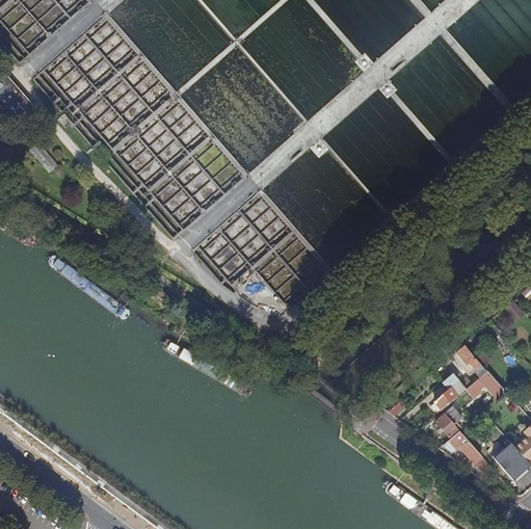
[(37,14),(55,11),(54,0),(48,1),(48,0),(21,0),(23,12),(31,11),(32,16),(38,15),(37,14)]
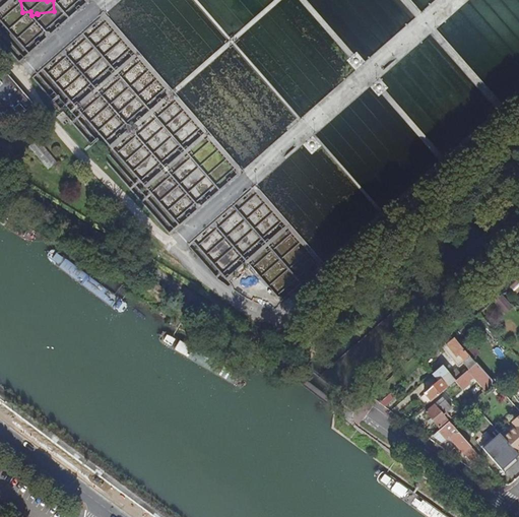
[(119,56),(113,61),(111,50),(75,56),(81,64),(74,69),(69,70),(69,66),(56,75),(62,74),(130,172),(128,160),(151,155),(135,167),(160,204),(187,186),(185,179),(197,171),(182,174),(193,167),(167,129),(167,128),(164,129),(148,107),(136,109),(131,79),(135,79),(119,56)]
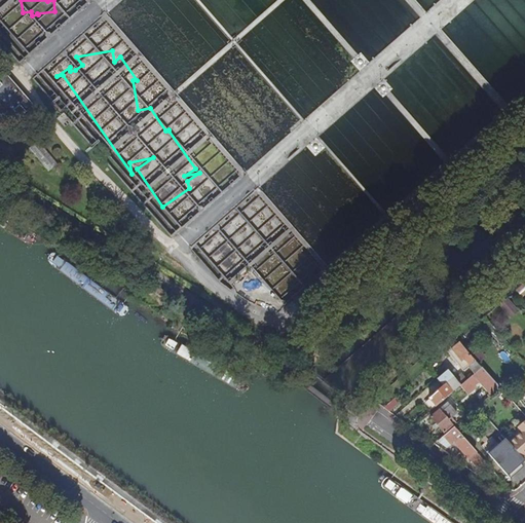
[(31,104),(2,71),(0,73),(0,112),(1,113),(2,111),(11,121),(31,104)]
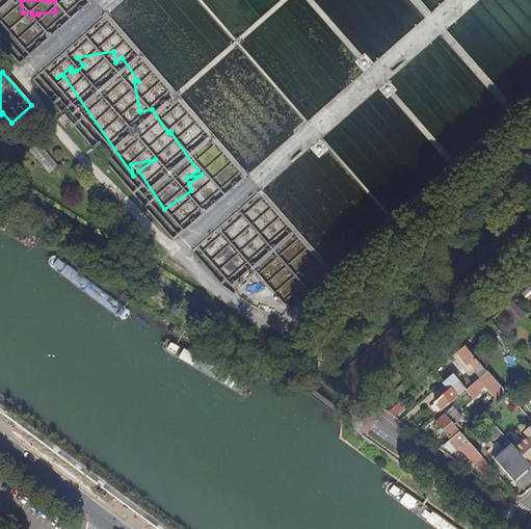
[(71,123),(72,122),(63,113),(57,120),(65,128),(71,123)]
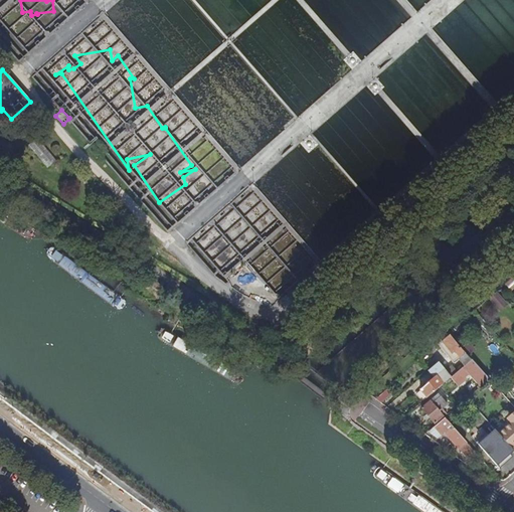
[(513,137),(513,118),(505,126),(506,128),(501,132),(506,138),(511,133),(513,137)]
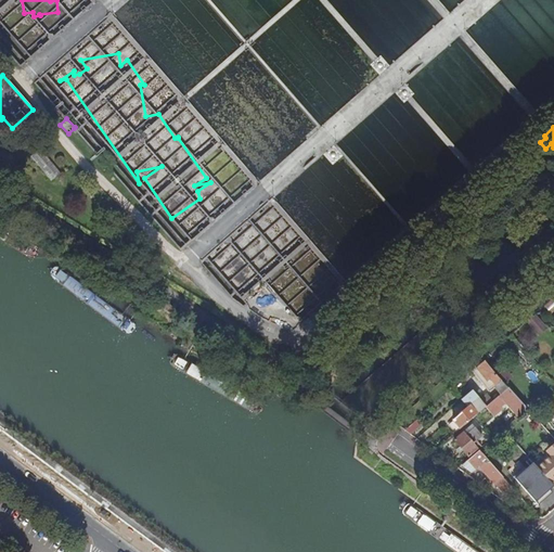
[(61,170),(39,146),(30,155),(52,178),(61,170)]
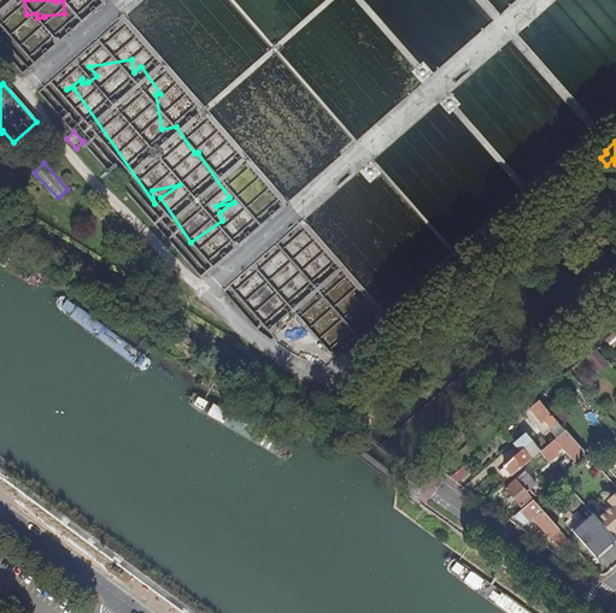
[(300,313),(327,346),(373,307),(345,276),(300,313)]
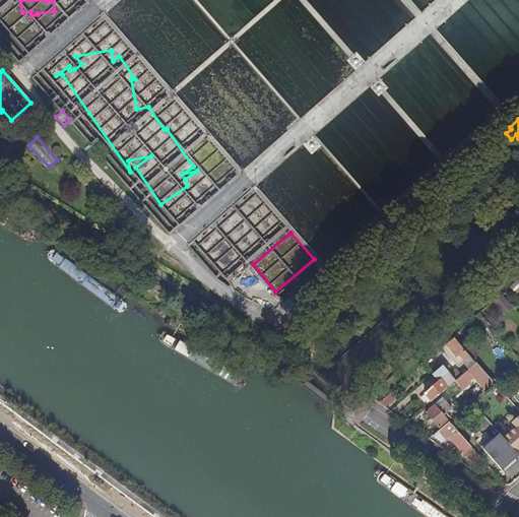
[(496,303),(504,312),(511,305),(503,296),(496,303)]
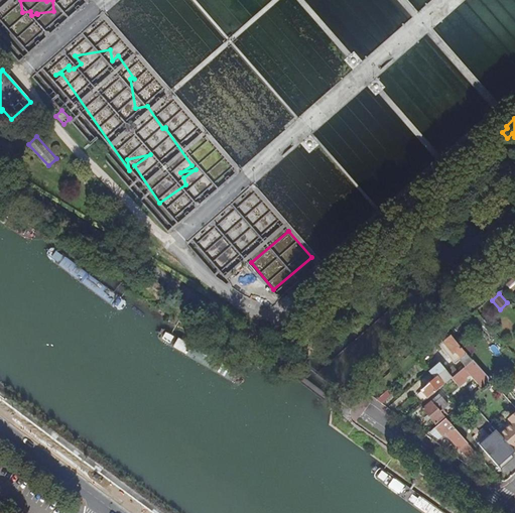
[(473,360),(451,335),(439,344),(455,362),(460,358),(466,365),(473,360)]
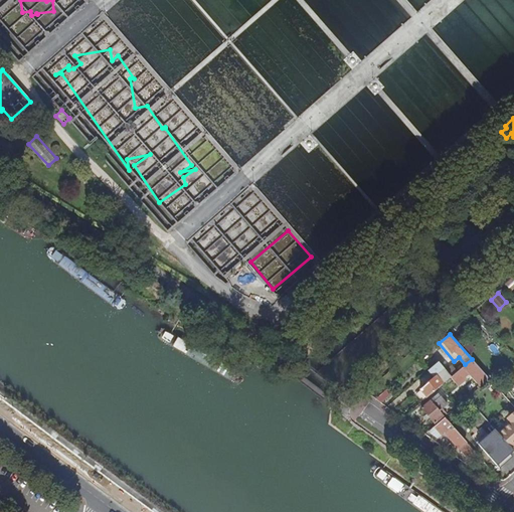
[(459,342),(469,354),(476,348),(465,336),(459,342)]
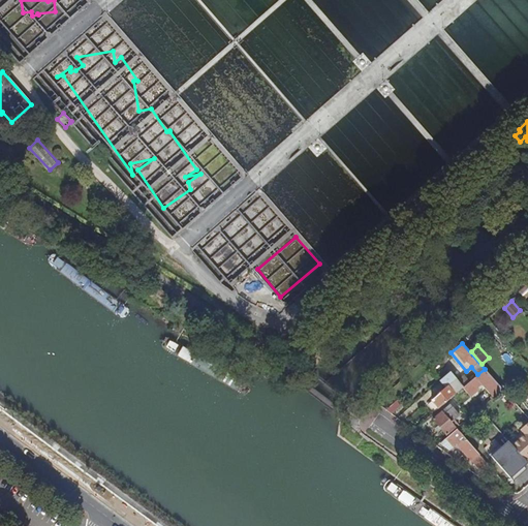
[(485,369),(477,374),(475,376),(494,396),(502,389),(485,369)]
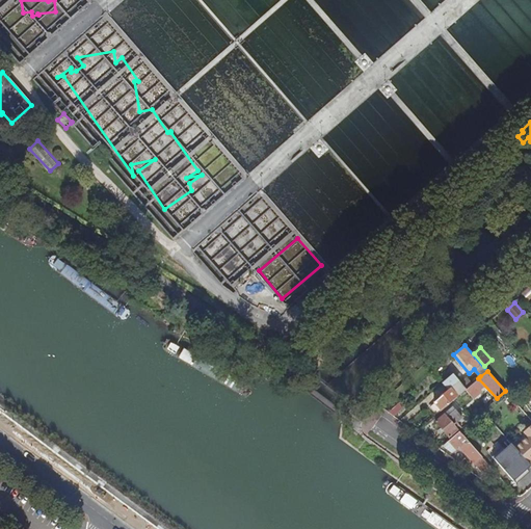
[(434,402),(442,410),(467,389),(454,374),(451,374),(444,381),(450,389),(434,402)]
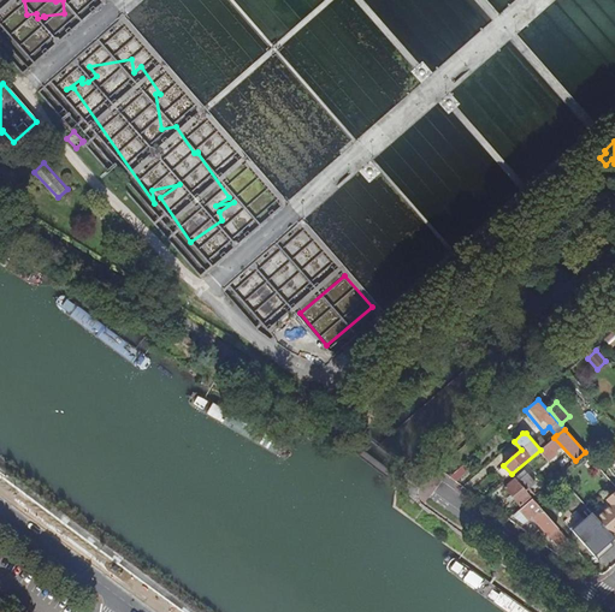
[(500,468),(518,447),(509,441),(492,462),(500,468)]
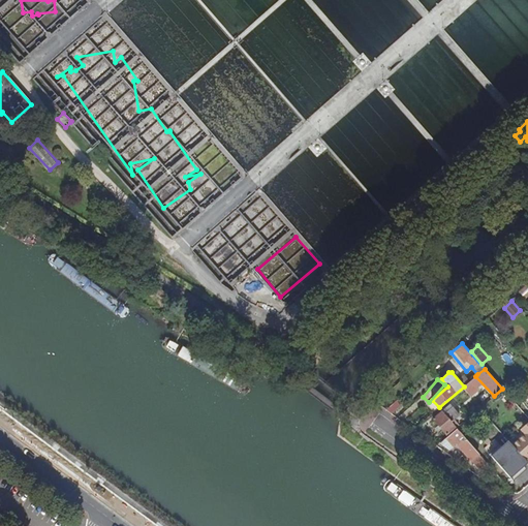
[(397,400),(387,409),(392,412),(401,404),(397,400)]
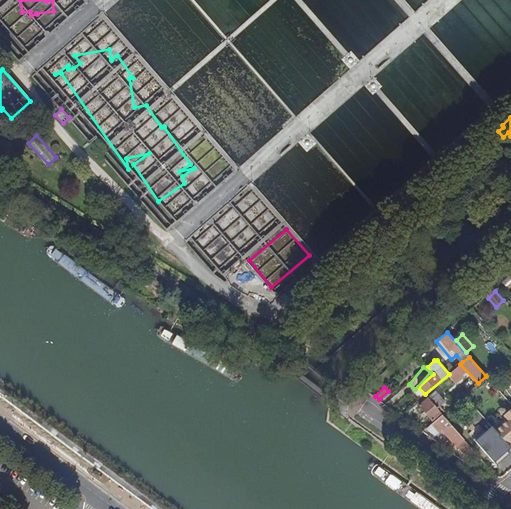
[(432,397),(430,395),(419,405),(432,420),(440,413),(439,411),(442,408),(440,406),(445,401),(437,393),(432,397)]
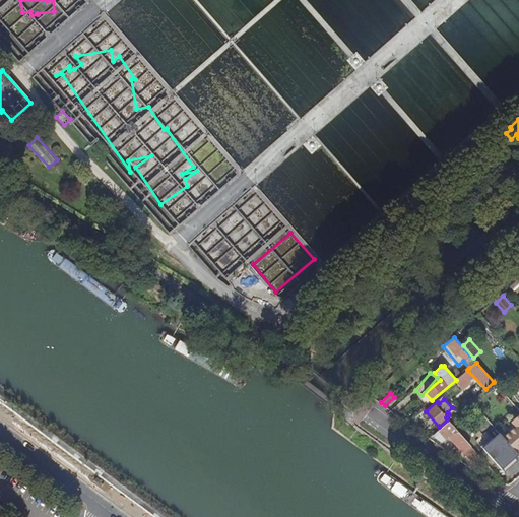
[(515,426),(503,438),(515,451),(516,452),(518,448),(518,413),(511,422),(515,426)]
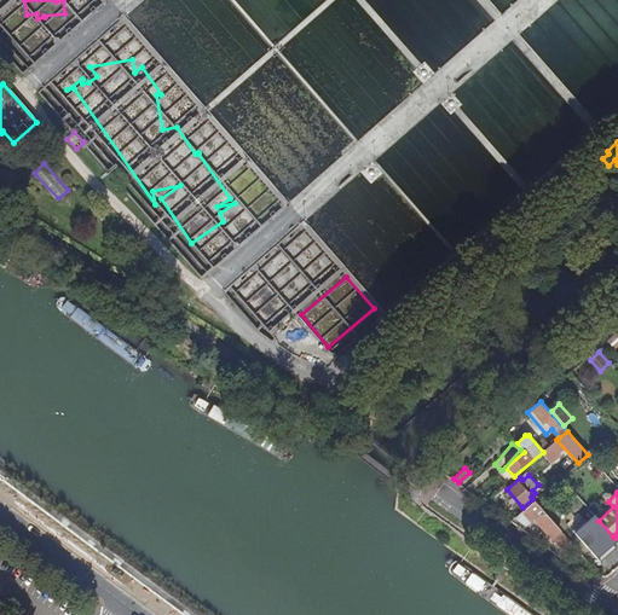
[(535,500),(512,521),(536,538),(546,528),(553,537),(554,535),(566,549),(572,543),(535,500)]
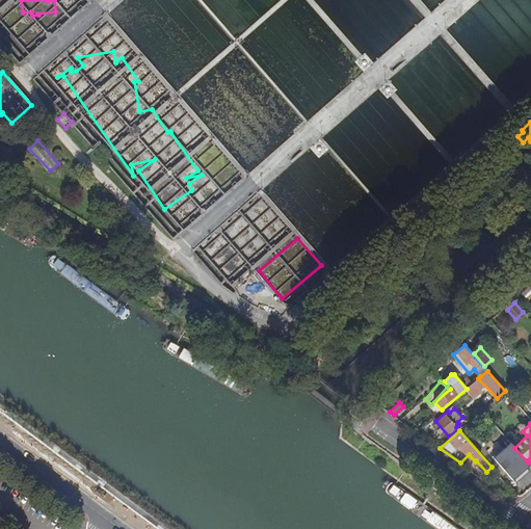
[(527,461),(514,448),(512,444),(506,450),(502,446),(492,455),(510,476),(527,461)]
